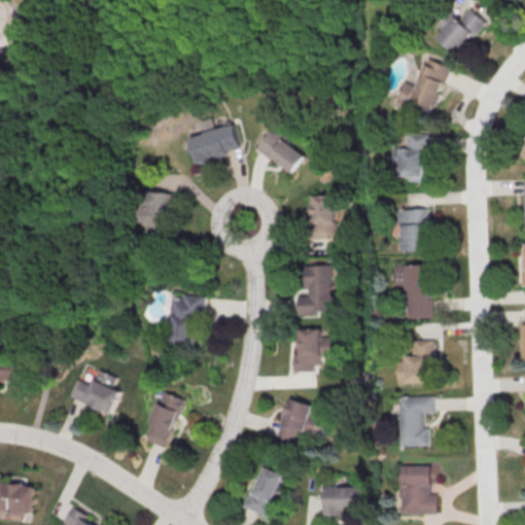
[(484,22),(468,9),(459,21),(453,16),(449,23),(443,19),(435,27),(442,31),(435,39),(457,56),(484,22)]
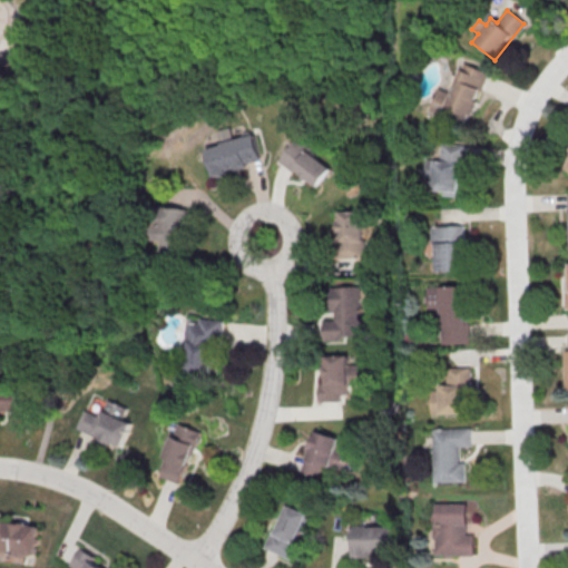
[(485,74),(460,65),(449,95),(434,90),(427,113),(466,127),(485,74)]
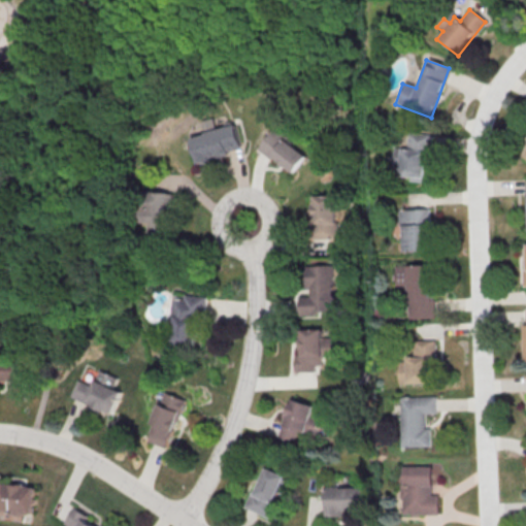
[(192,163),(238,154),(232,126),(211,130),(209,120),(197,122),(200,136),(187,139),(192,163)]
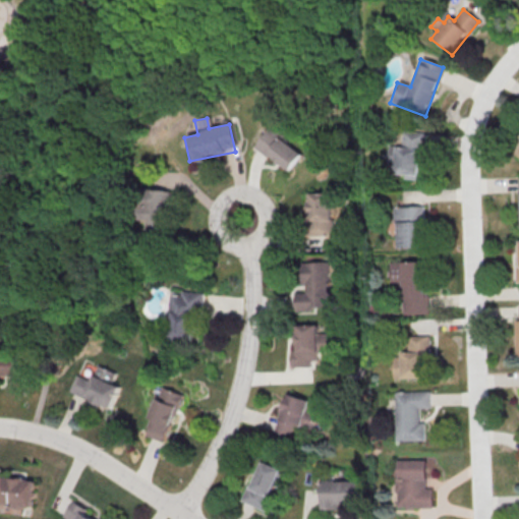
[(301,154),(266,128),(251,148),(287,173),(301,154)]
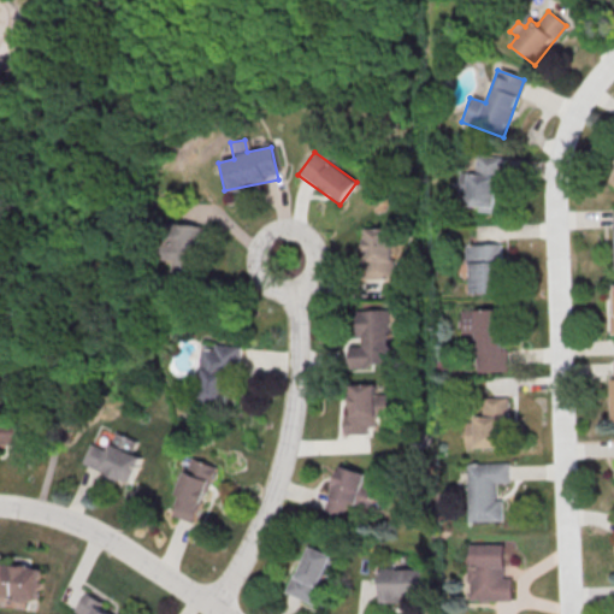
[(499,159),(473,157),(472,176),(460,175),(458,210),(495,213),(499,159)]
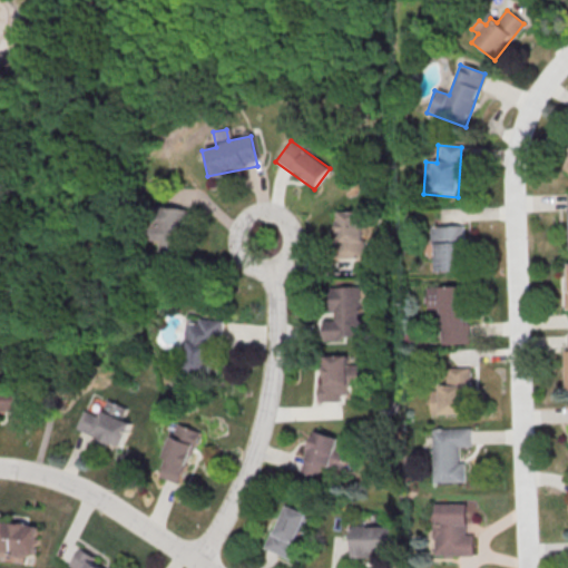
[(180,208),(152,209),(152,243),(158,243),(159,254),(182,253),(180,208)]
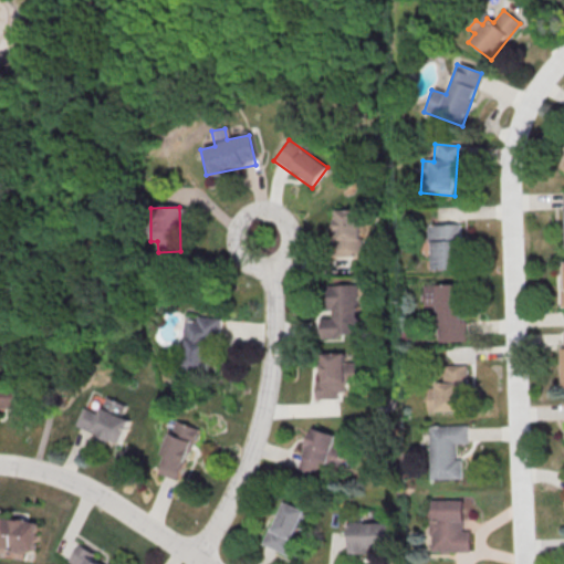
[(359,258),(361,211),(334,211),(334,258),(359,258)]
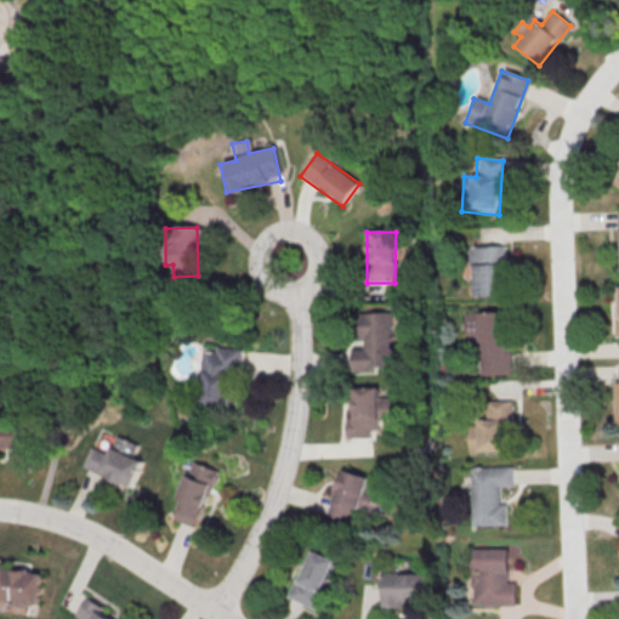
[(473,297),(503,297),(501,248),(466,249),(467,265),(472,265),(473,297)]
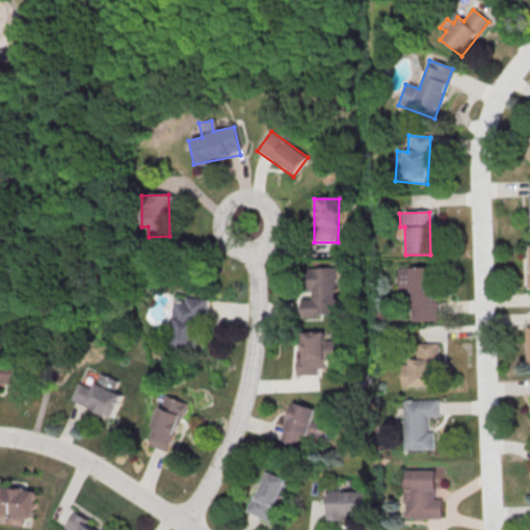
[(336,268),(308,269),(309,300),(300,300),(301,319),(318,319),(318,316),(338,315),(336,268)]
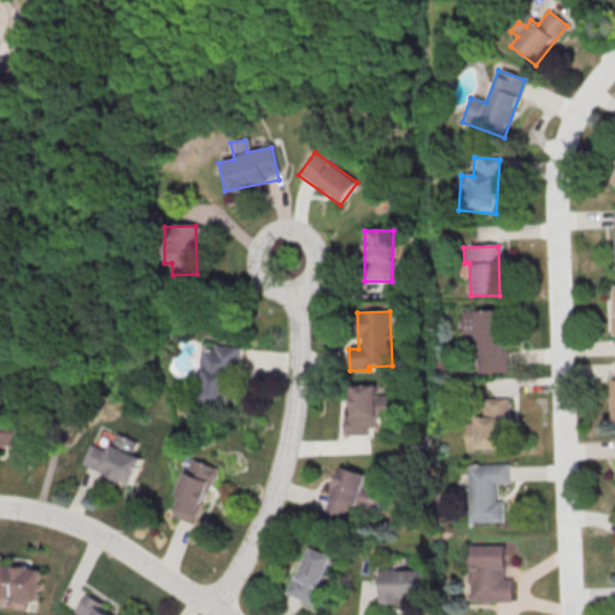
[(503,311),(460,312),(461,339),(475,339),(476,375),(505,374),(503,311)]
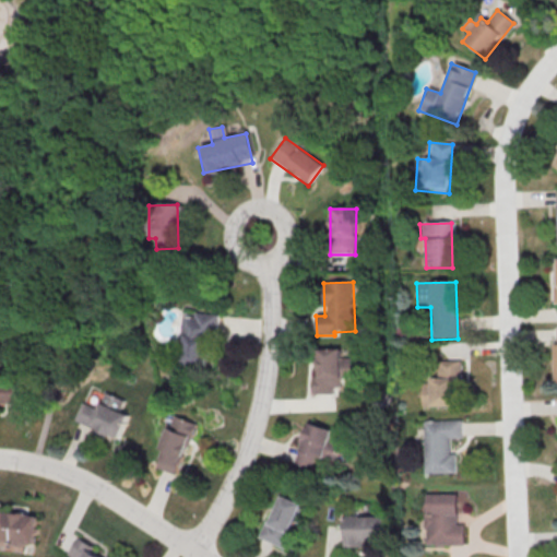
[(181,366),(209,369),(214,317),(181,315),(180,334),(184,335),(181,366)]
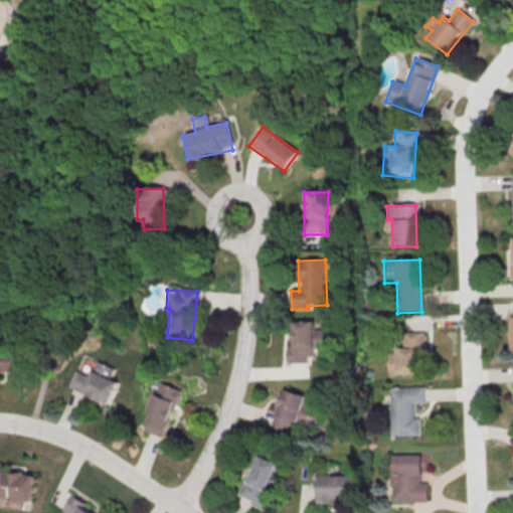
[(288,364),(307,364),(307,358),(314,358),(314,349),(325,349),(325,331),(314,331),(314,323),(293,323),(292,347),(288,347),(288,364)]
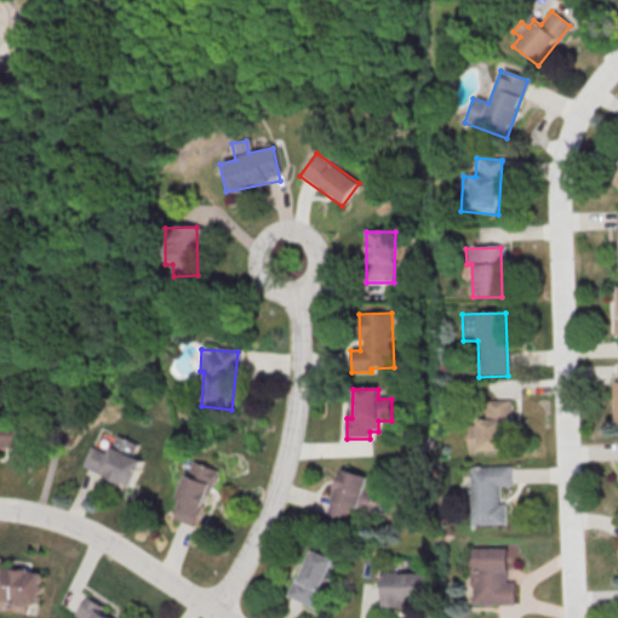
[(468,452),(508,452),(507,401),(479,402),(479,427),(468,427),(468,452)]
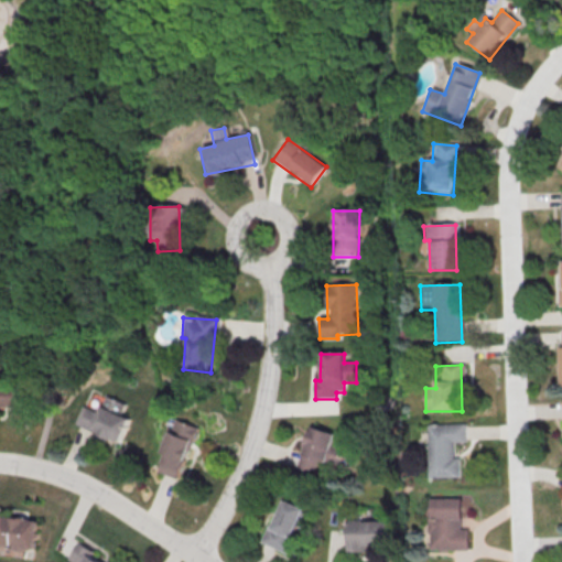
[(0,408),(24,409),(24,384),(0,382),(0,408)]
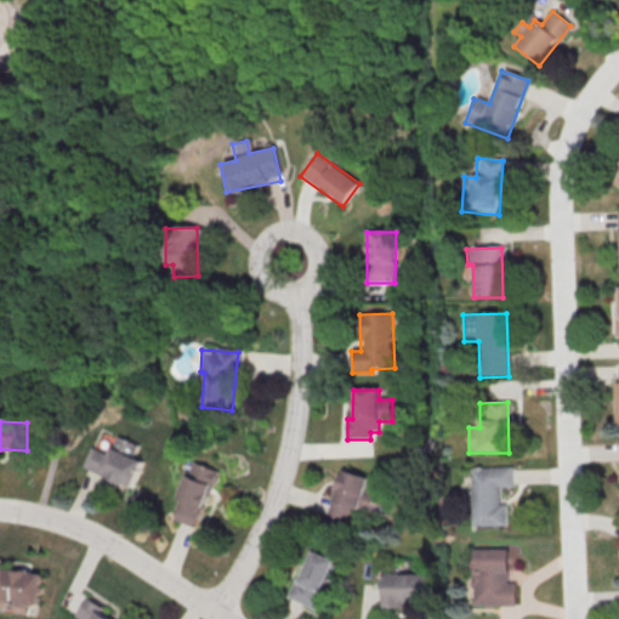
[(137,447),(115,438),(108,456),(90,448),(81,469),(131,489),(142,461),(132,458),(137,447)]
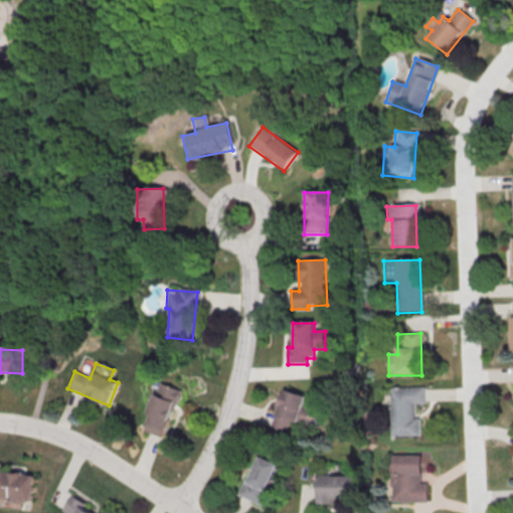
[(144,432),(163,439),(179,390),(158,383),(147,414),(150,415),(144,432)]
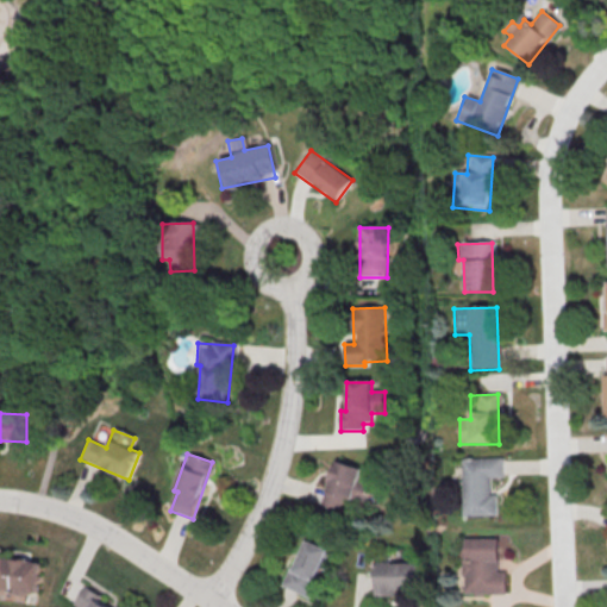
[(462,518),(496,517),(495,495),(490,495),(489,480),(502,480),(502,460),(461,461),(462,518)]
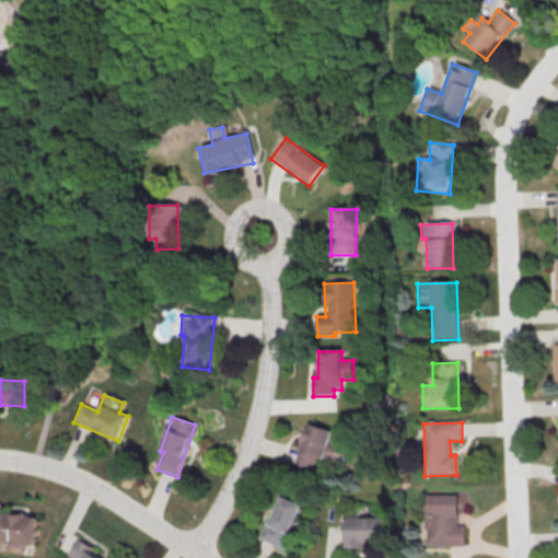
[(332,432),(309,425),(293,467),(311,473),(316,457),(341,467),(347,450),(328,443),(332,432)]
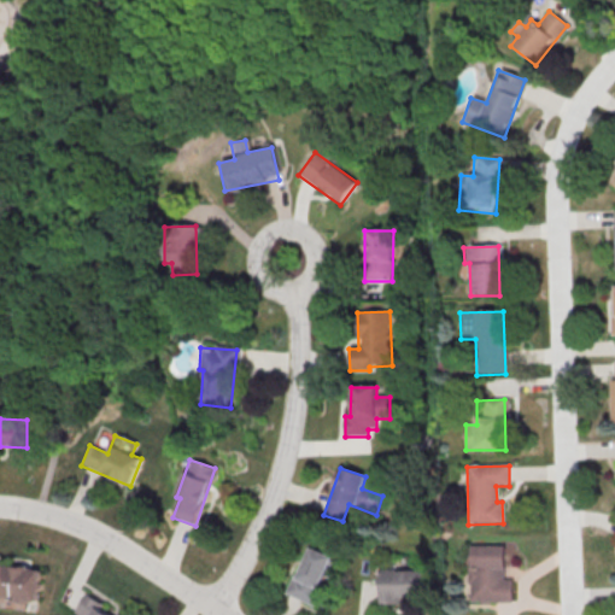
[(469,603),(513,603),(513,580),(504,580),(505,546),(470,546),(469,603)]
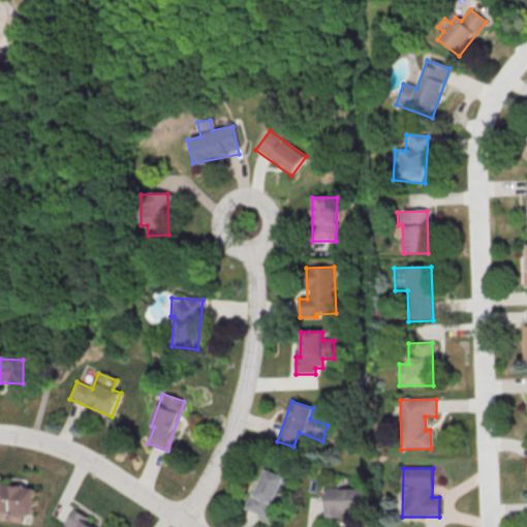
[(246,510),(268,520),(285,478),(264,469),(246,510)]
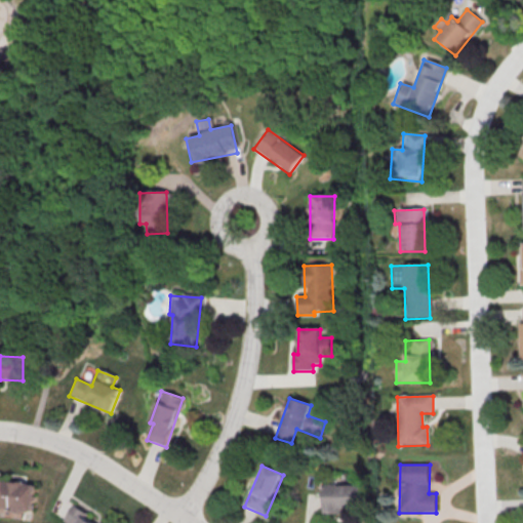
[(0,508),(32,512),(35,485),(0,480),(0,508)]
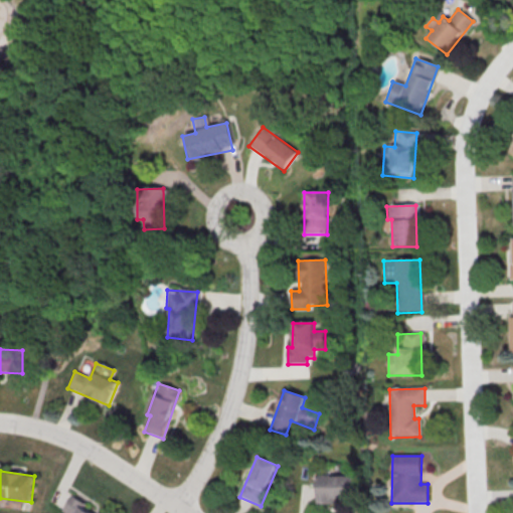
[(353,476),(315,477),(316,505),(334,505),(334,500),(354,499),(353,476)]
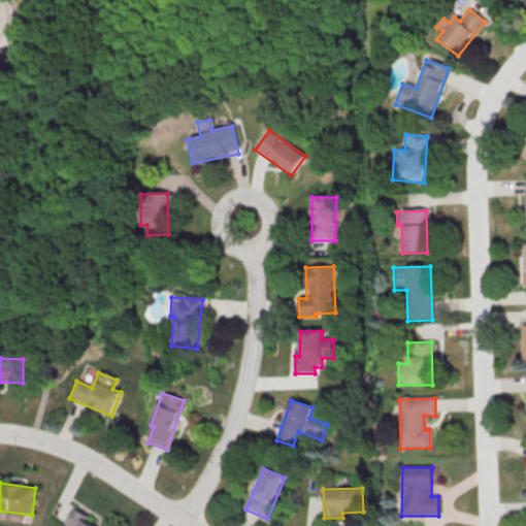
[(95,525),(86,520),(87,517),(72,508),(64,524),(66,525),(95,525)]
